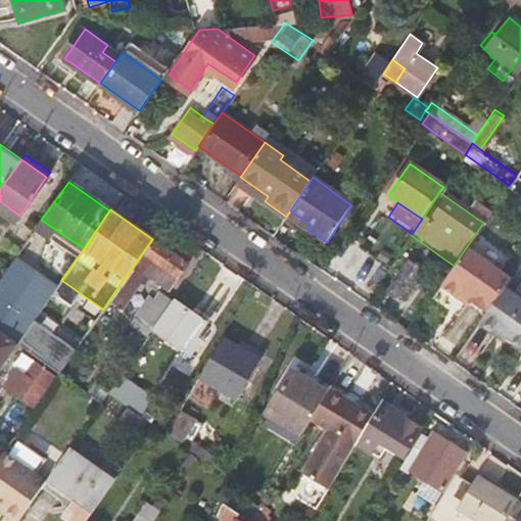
[(286,217),(284,220),(303,233),(306,229),(310,224),(290,210),(286,217)]
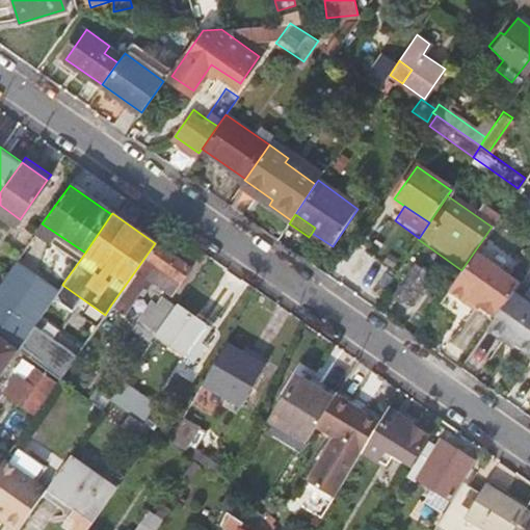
[(187,267),(155,243),(111,305),(126,314),(150,281),(168,293),(187,267)]
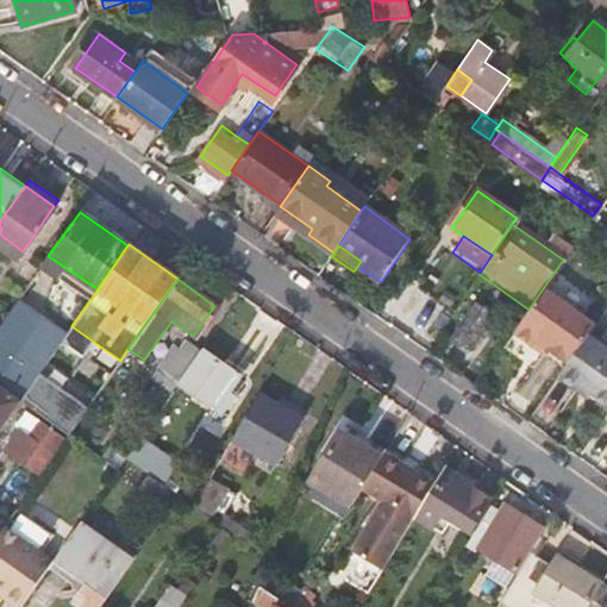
[(538,339),(568,361),(589,330),(595,321),(544,287),(529,310),(513,331),(533,345),(538,339)]
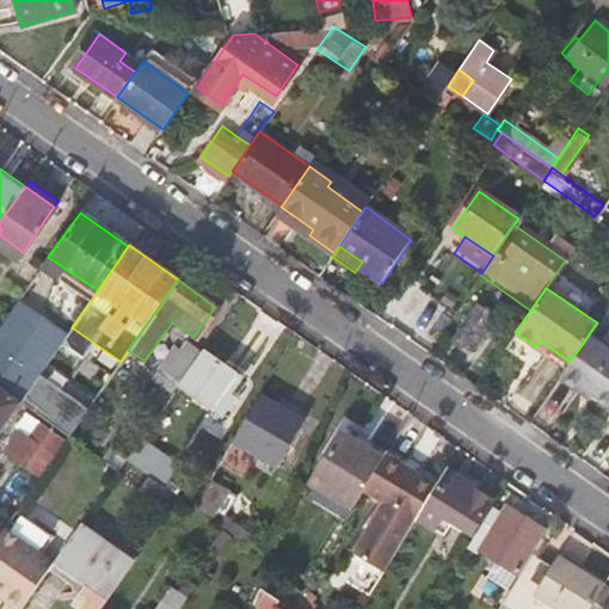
[(0,387),(20,401),(37,376),(72,327),(73,325),(24,291),(0,324),(0,387)]
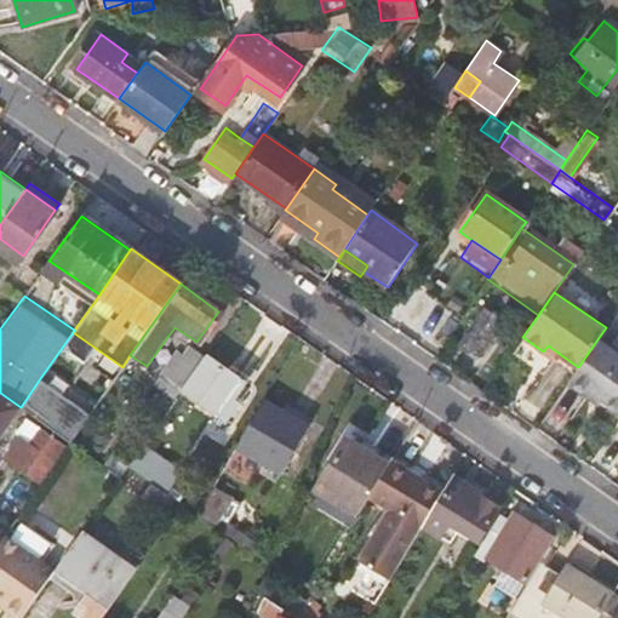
[(478,358),(499,325),(482,313),(459,345),(478,358)]
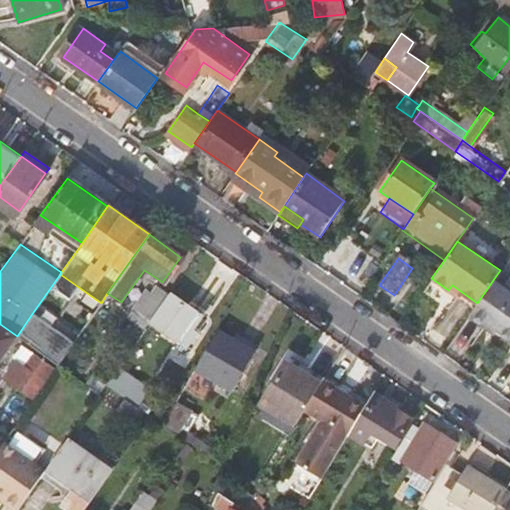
[(495,328),(509,338),(509,286),(495,277),(477,303),(467,317),(483,327),(487,322),(495,328)]
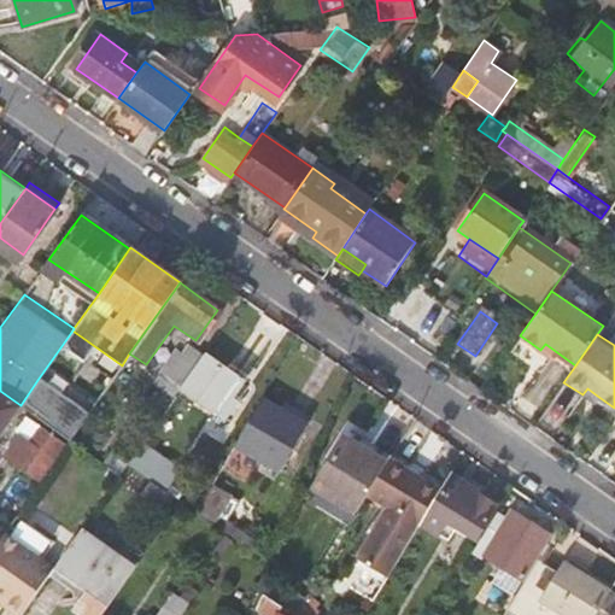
[(179,388),(201,356),(188,346),(183,352),(177,349),(151,385),(171,399),(179,388)]
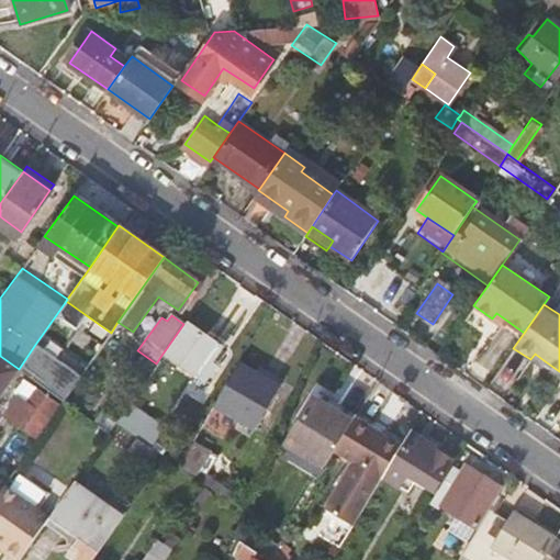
[(220,347),(186,323),(183,324),(163,354),(204,381),(213,368),(209,366),(220,347)]
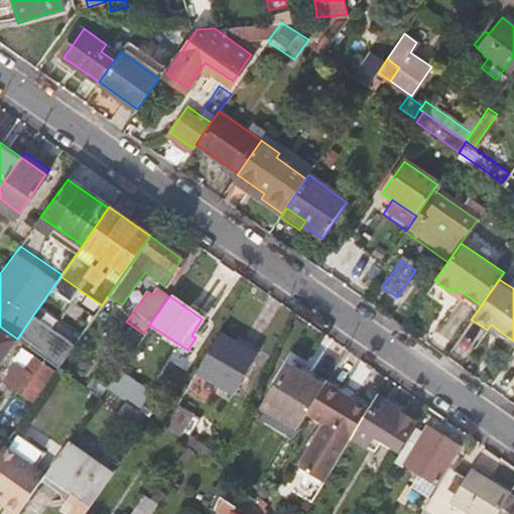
[(17,339),(57,367),(73,347),(31,317),(17,339)]
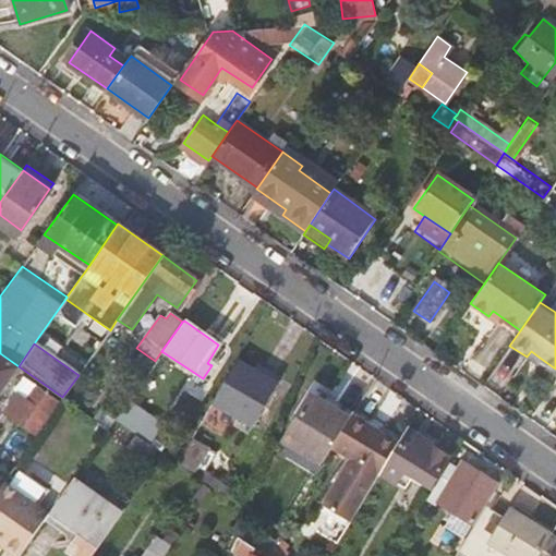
[(535,363),(540,358),(531,351),(527,357),(535,363)]
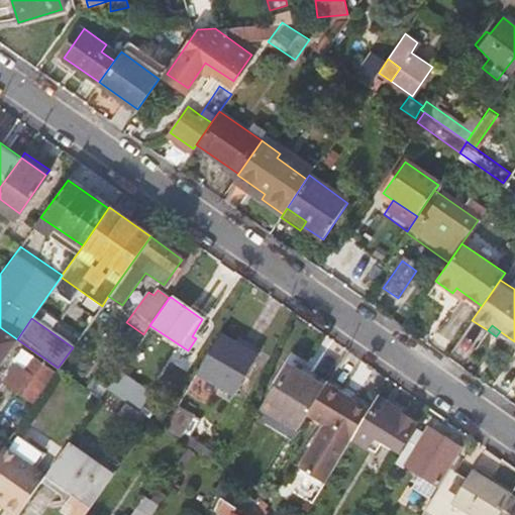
[(0,357),(3,359),(17,339),(0,327),(0,357)]
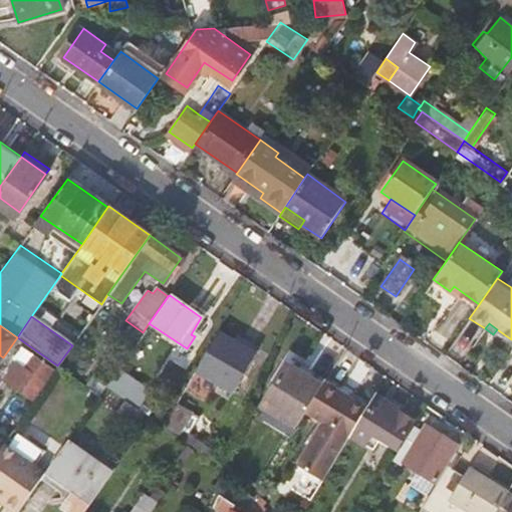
[(253,350),(218,331),(197,368),(233,388),(253,350)]
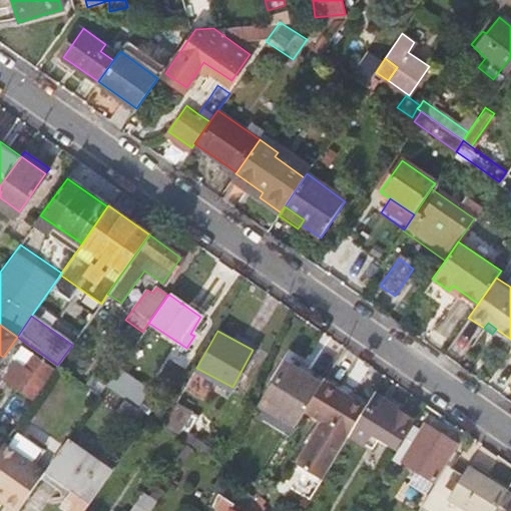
[(30,398),(51,369),(21,348),(12,360),(16,363),(4,380),(30,398)]
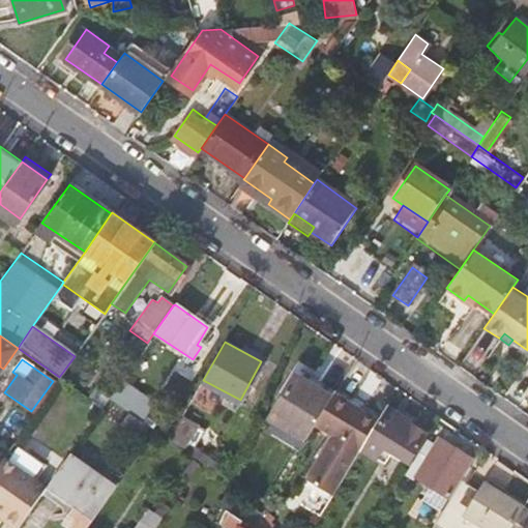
[(316,422),(332,396),(297,375),(271,418),(305,439),(316,422)]
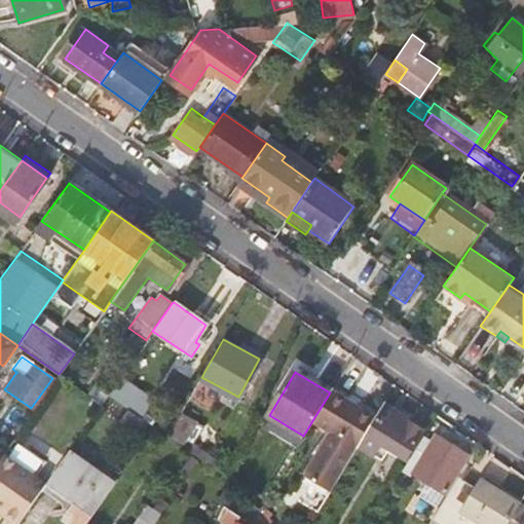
[(379,408),(337,380),(333,387),(375,414),(379,408)]
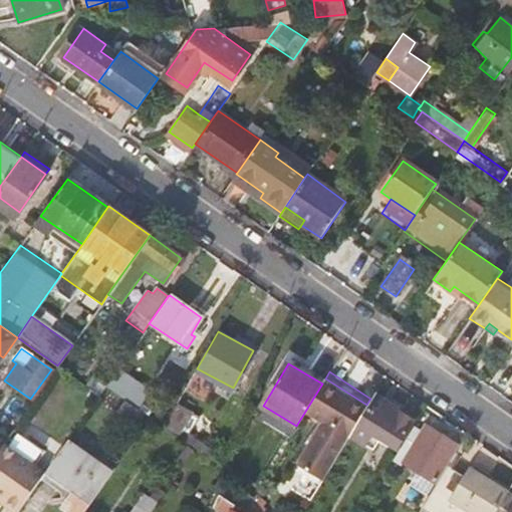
[(366,405),(325,378),(322,384),(306,410),(321,420),(296,463),(321,480),(347,436),(366,405)]
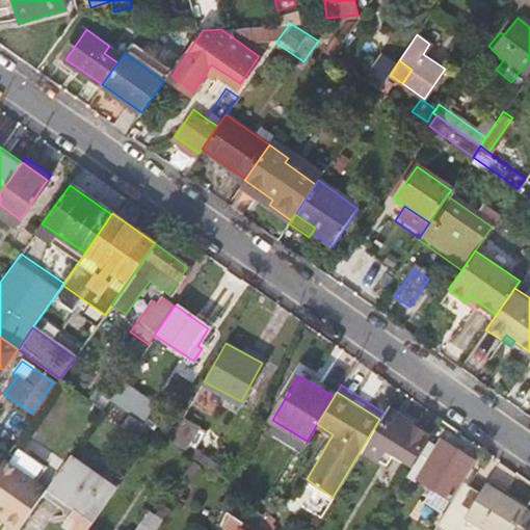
[(388,405),(383,413),(379,419),(360,451),(393,471),(402,455),(411,460),(429,430),(388,405)]
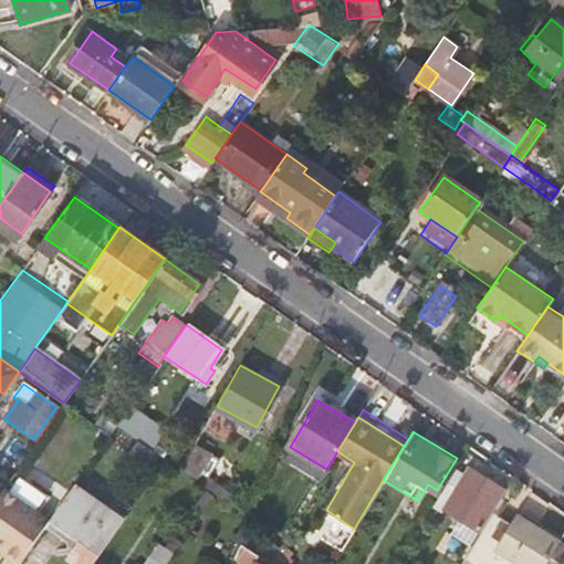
[(157,452),(138,439),(127,455),(146,468),(157,452)]
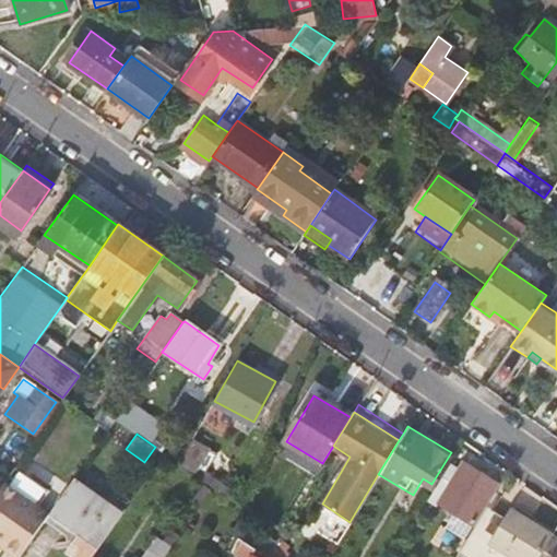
[(181,464),(245,507),(248,498),(206,471),(200,467),(214,443),(199,435),(181,464)]
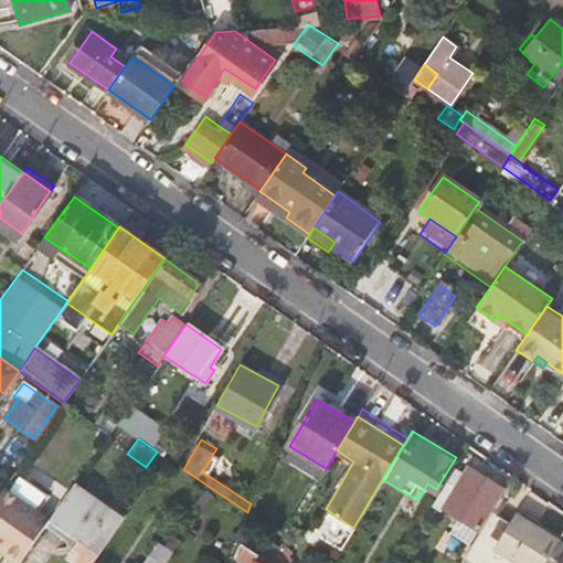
[(202,473),(209,476),(223,453),(216,448),(202,473)]
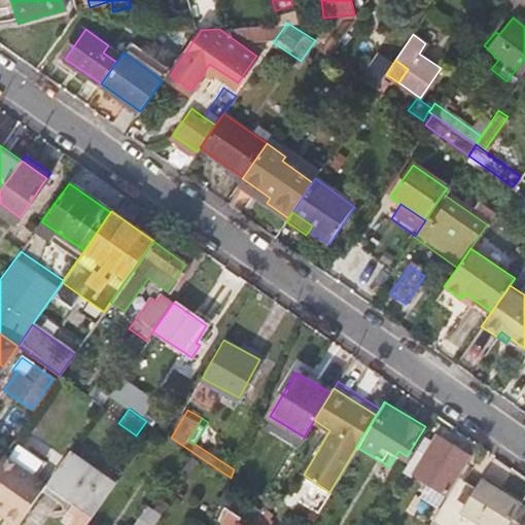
[(432,442),(423,436),(404,467),(428,483),(421,495),(438,504),(468,457),(435,435),(432,442)]
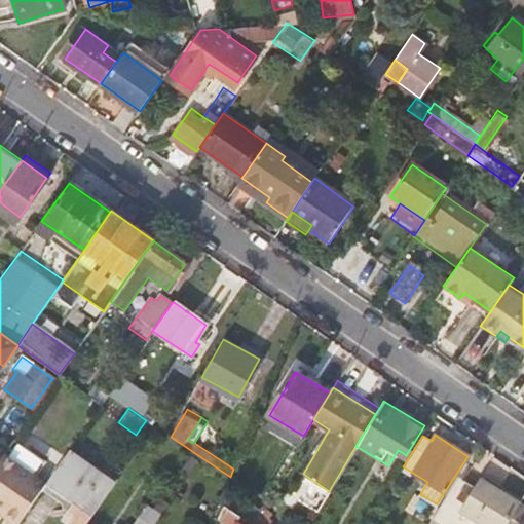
[(65,519),(71,523),(86,523),(115,483),(70,450),(48,481),(77,501),(65,519)]
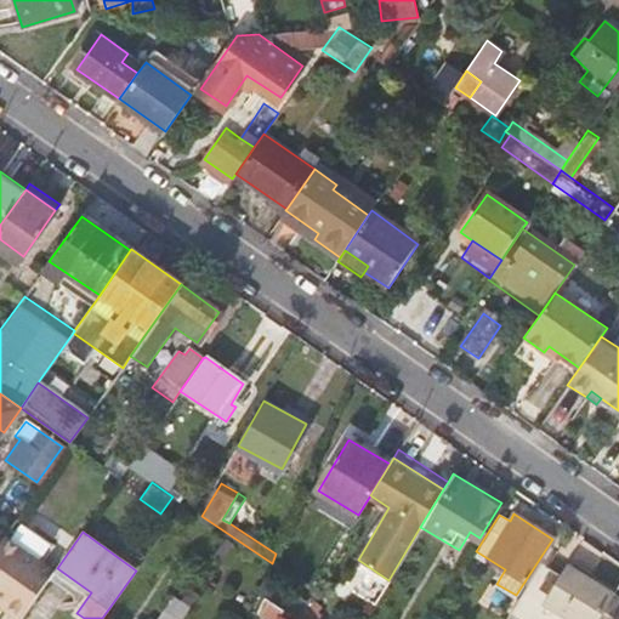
[(5,535),(0,541),(0,596),(6,601),(3,606),(22,618),(55,571),(5,535)]
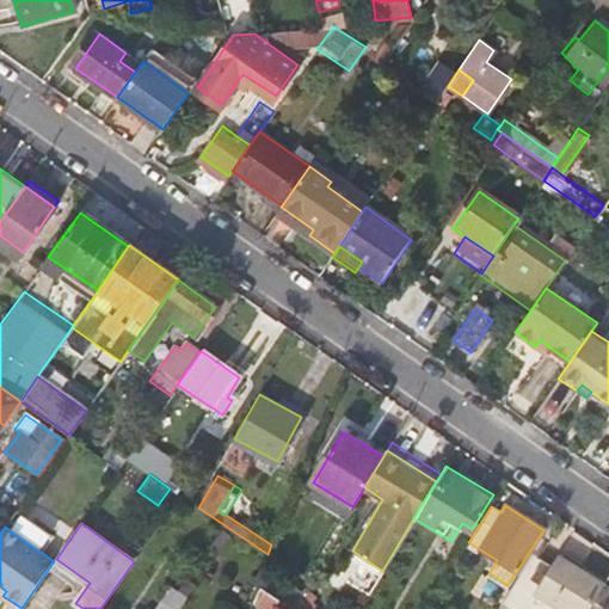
[(382,571),(352,551),(338,577),(367,596),(382,571)]
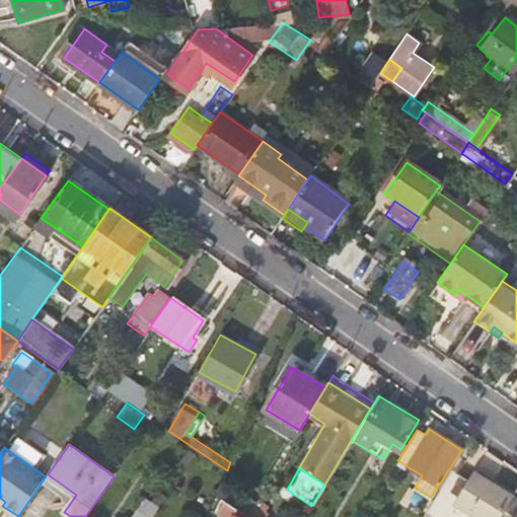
[(501,516),(513,497),(472,471),(452,502),(476,516),(501,516)]
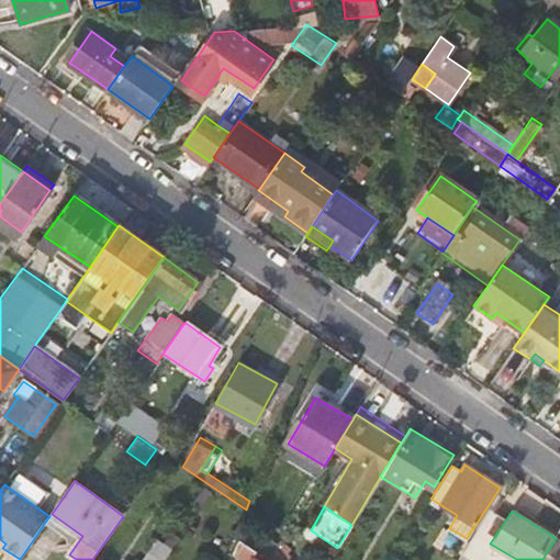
[(156,541),(171,552),(192,524),(177,513),(156,541)]
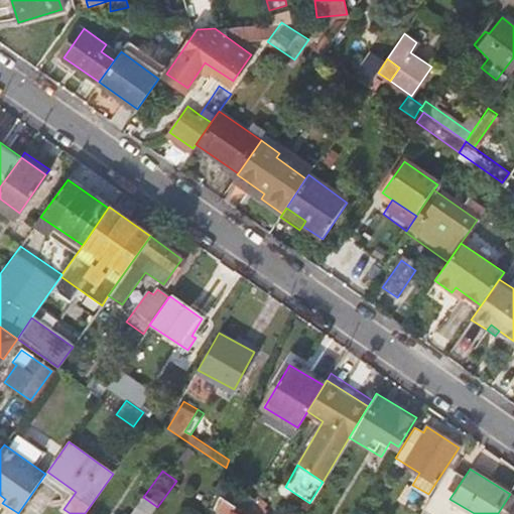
[(234,487),(225,499),(238,508),(247,496),(234,487)]
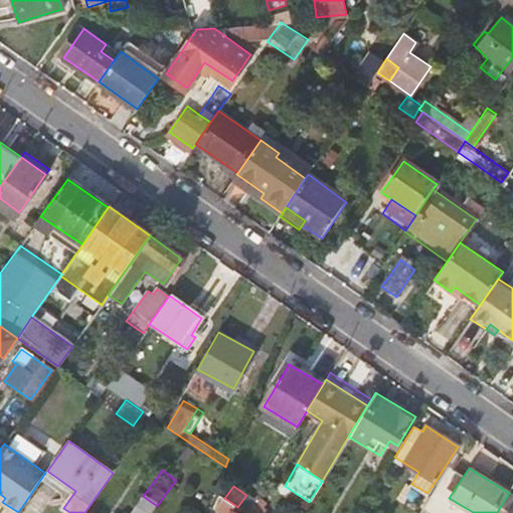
[(509,512),(512,507),(512,494),(510,493),(509,493),(497,512),(509,512)]
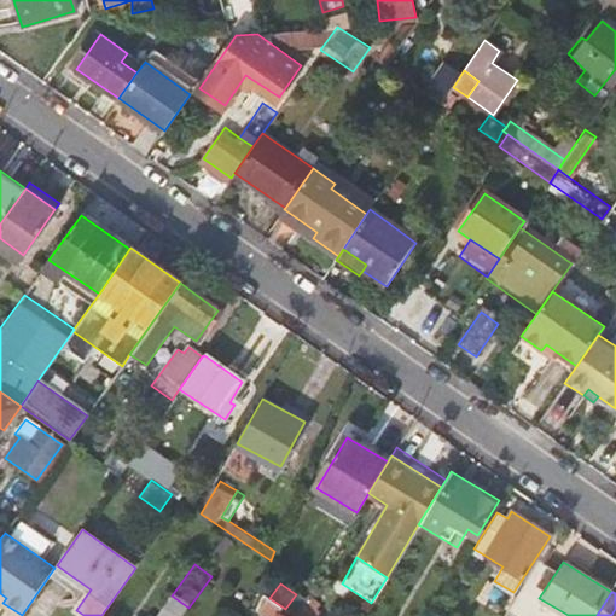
[(295,615),(285,609),(269,598),(265,594),(255,615),(295,615)]
